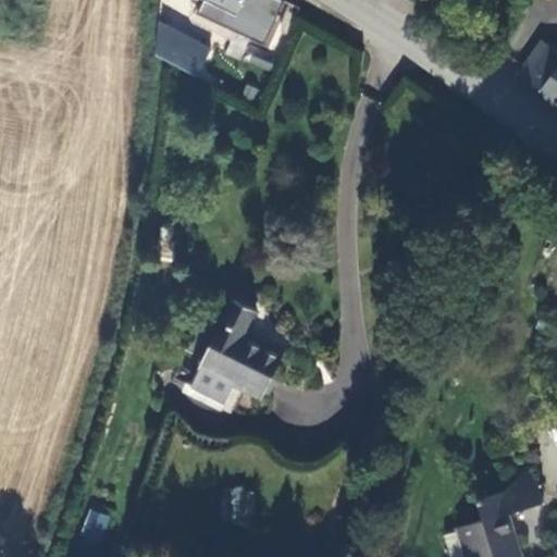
[(207,0),(258,24),(269,0),(207,0)]
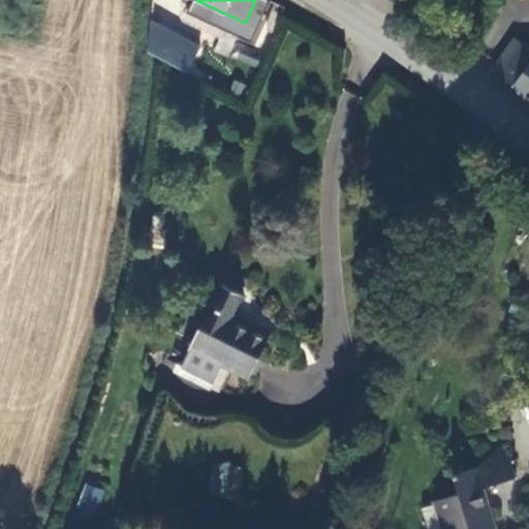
[(200,43),(148,18),(148,56),(186,74),(200,43)]
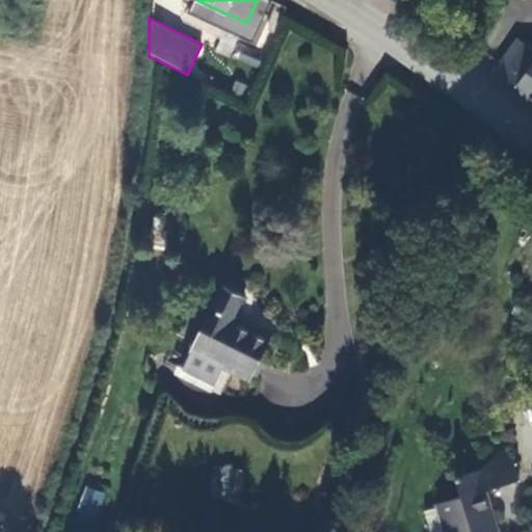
[(531,48),(517,36),(495,65),(513,81),(512,82),(531,98),(531,48)]
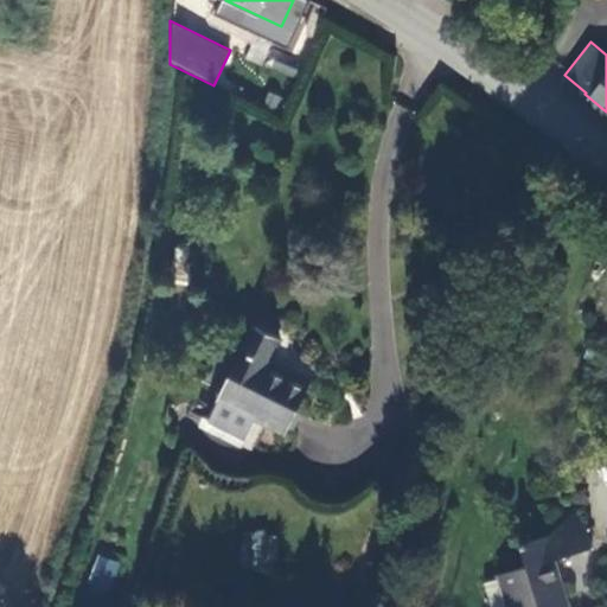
[(311,381),(269,360),(282,334),(254,320),(218,396),(266,417),(285,430),(311,381)]
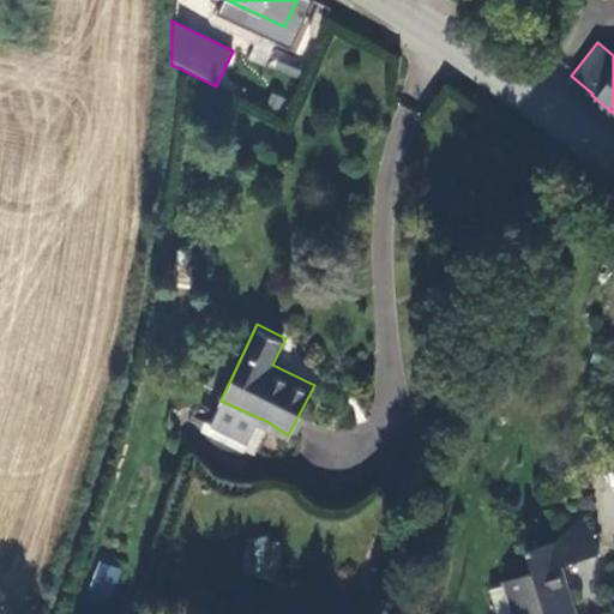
[(269,422),(221,401),(209,425),(203,422),(198,433),(252,458),(269,422)]
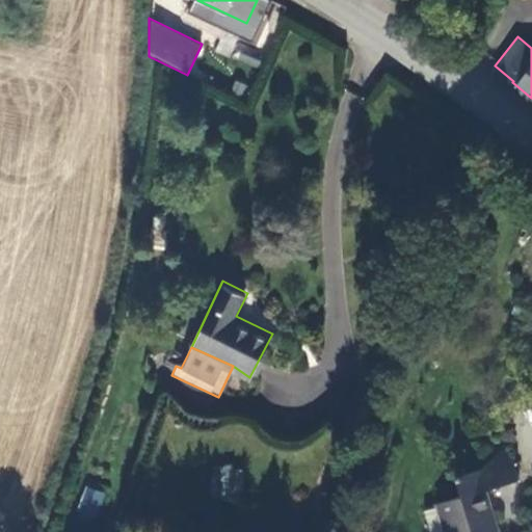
[(437,497),(449,531),(482,531),(502,526),(488,483),(520,472),(507,437),(494,450),(478,460),(460,467),(458,468),(463,487),(437,497)]
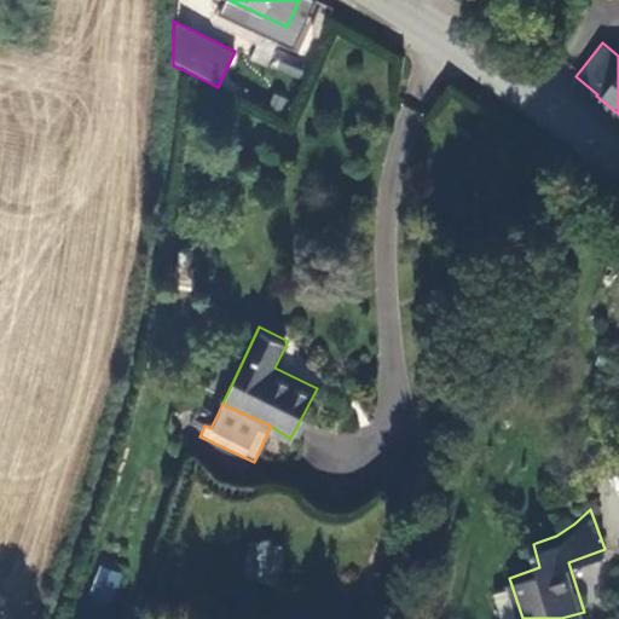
[(90,600),(113,605),(120,571),(97,566),(90,600)]
